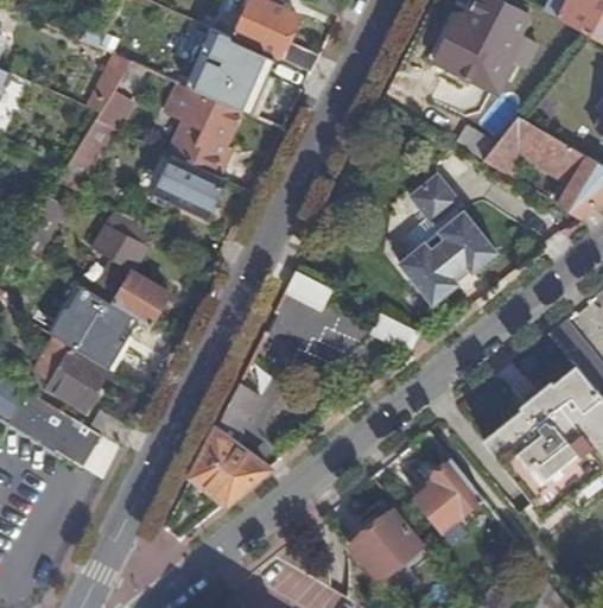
[(277,54),(278,54),(297,13),(277,4),(278,0),(249,0),(234,35),(259,46),(277,54)]
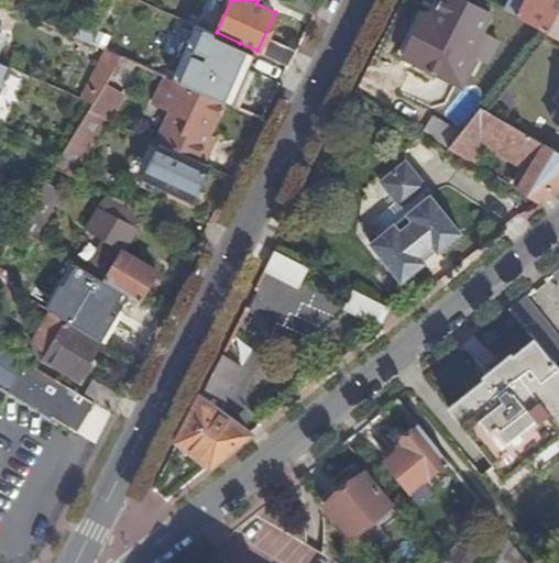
[(488,61),(499,41),(481,33),(490,14),(461,0),(439,0),(431,17),(426,13),(404,58),(462,87),(478,56),(488,61)]
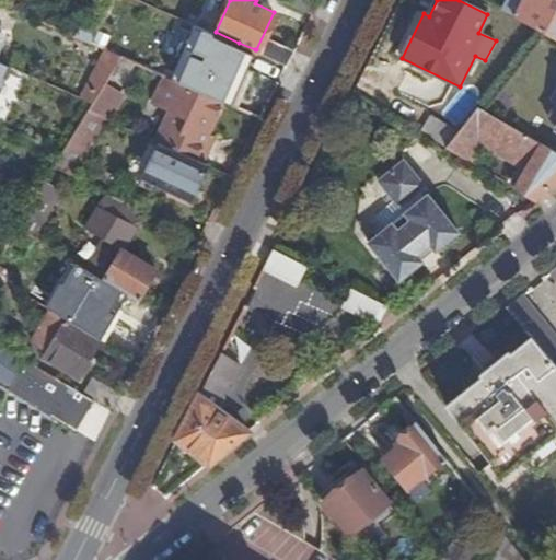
[(513,15),(521,0),(507,0),(502,10),(513,15)]
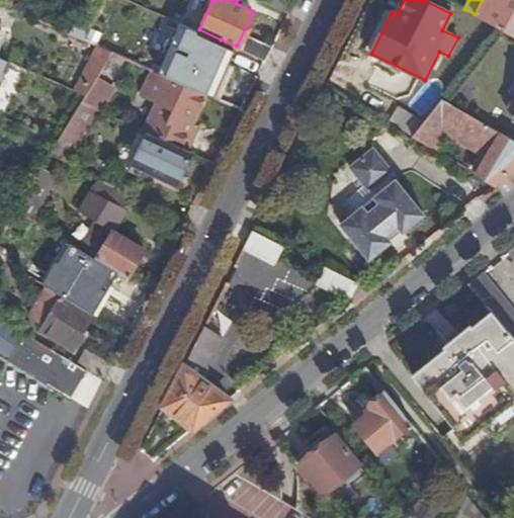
[(513,33),(513,0),(482,0),(475,14),(500,26),(513,33)]
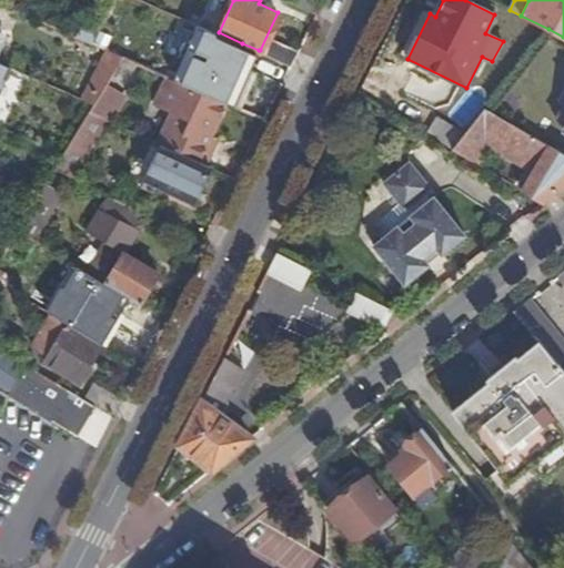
[(218,38),(207,64),(183,54),(173,80),(225,103),(234,108),(242,89),(249,91),(257,72),(251,69),(258,53),(257,53),(259,50),(242,43),(240,48),(218,38)]
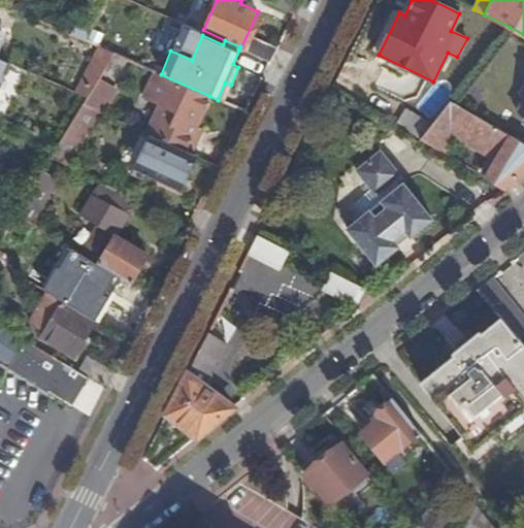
[(244,48),(269,62),(276,47),(251,36),(244,48)]
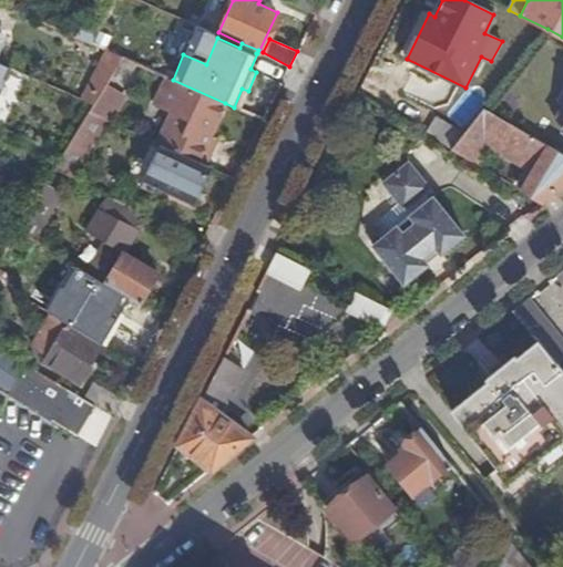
[(91,106),(104,83),(120,57),(106,50),(81,102),(91,106)]
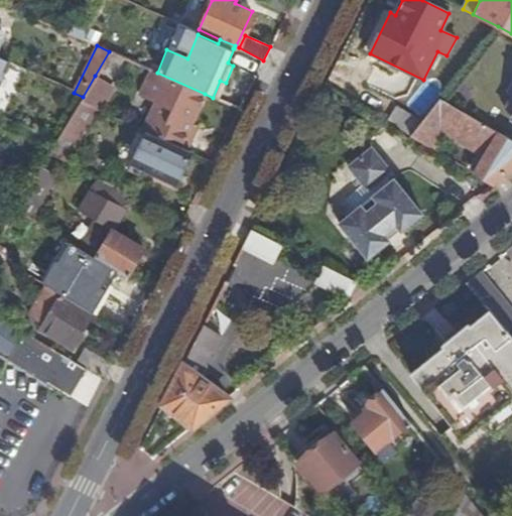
[(0,81),(8,62),(0,58),(0,81)]
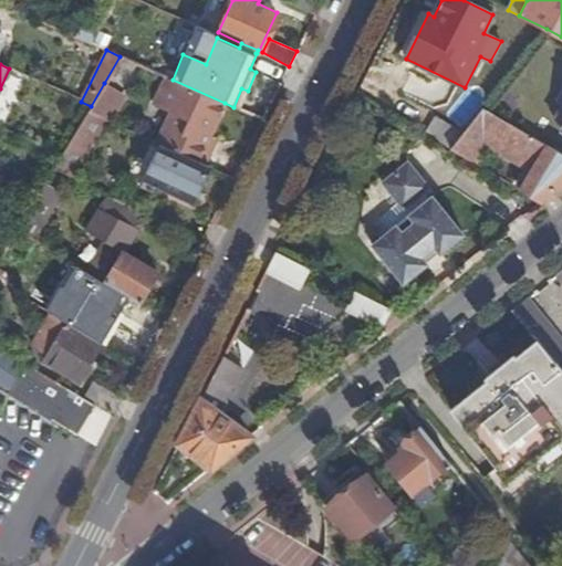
[(208,137),(225,103),(173,80),(165,76),(153,104),(169,112),(155,143),(204,165),(211,147),(206,145),(208,137)]
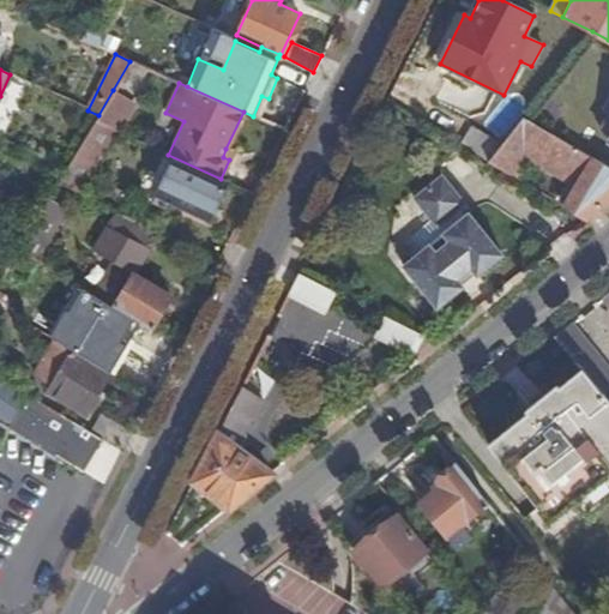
[(95,122),(112,130),(116,132),(131,98),(113,90),(98,115),(95,122)]
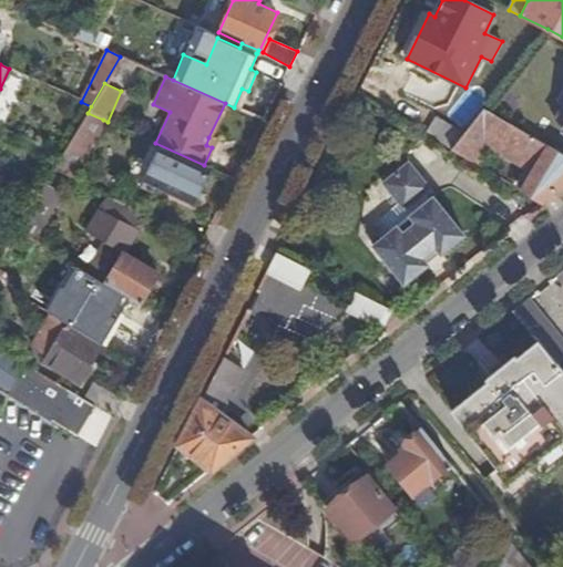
[(562,183),(562,154),(483,109),(463,133),(452,148),(472,161),(483,142),(533,171),(522,191),(541,202),(562,185),(562,183)]
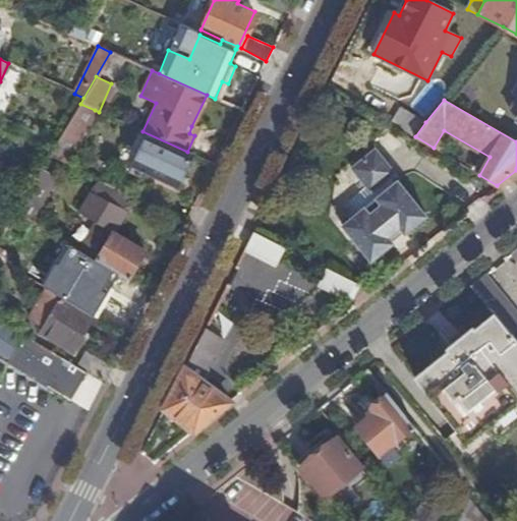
[(49,156),(64,163),(95,110),(80,104),(57,141),(49,156)]
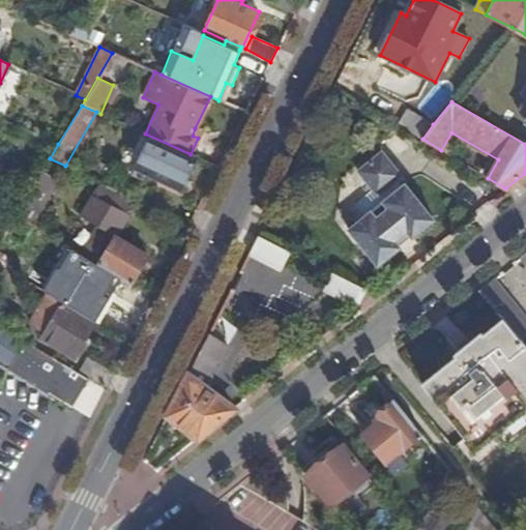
[(422,139),(433,124),(406,110),(398,124),(422,139)]
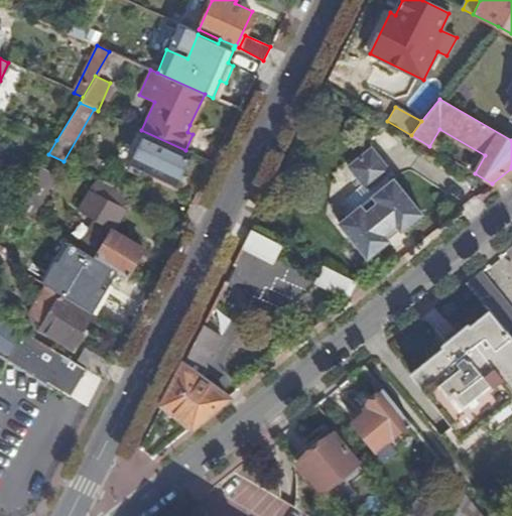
[(184,160),(188,153),(185,150),(141,130),(132,126),(124,145),(131,148),(122,168),(133,173),(136,167),(138,168),(139,167),(172,182),(177,173),(179,175),(186,161),(184,160)]
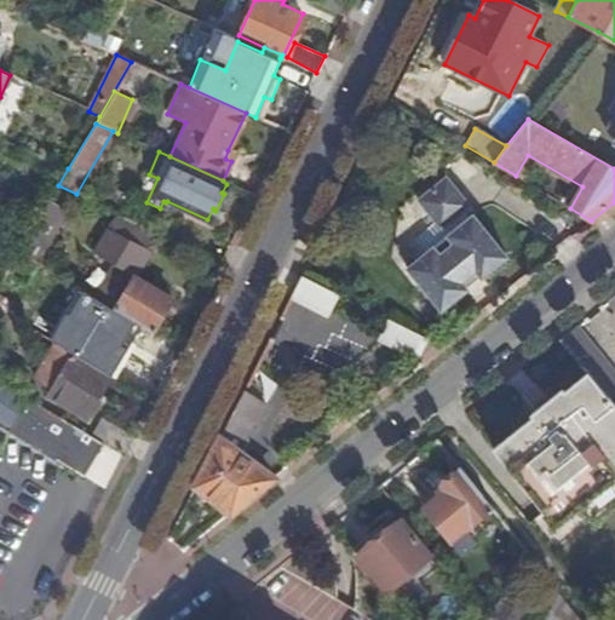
[(480,277),(492,268),(506,256),(471,213),(466,217),(460,210),(467,204),(444,176),(415,197),(434,220),(425,228),(413,236),(425,251),(404,267),(440,310),(465,288),(464,286),(459,281),(473,269),(478,275),(480,277)]
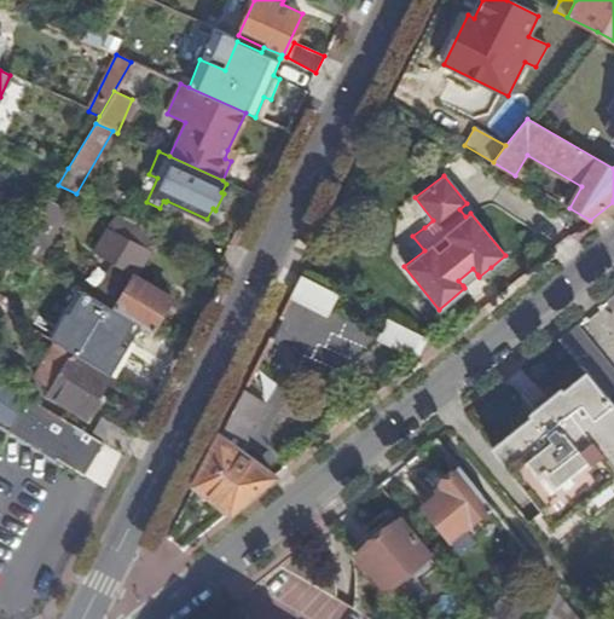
[(17,252),(38,262),(68,212),(48,200),(41,210),(17,252)]
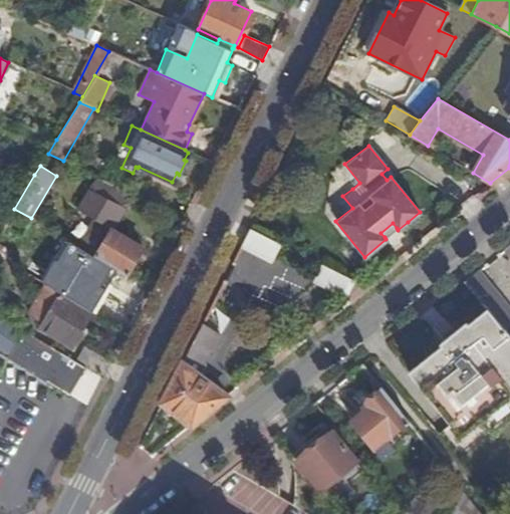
[(79,246),(128,275),(143,249),(110,230),(111,228),(95,219),(79,246)]
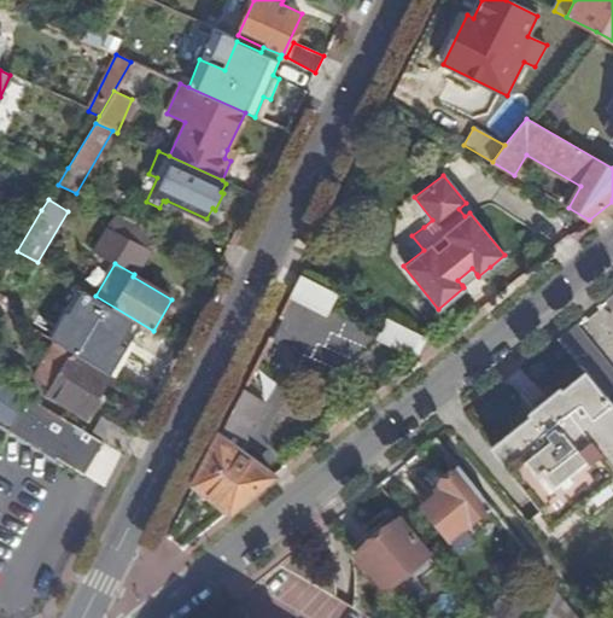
[(457,280),(462,285),(477,274),(472,268),(457,280)]
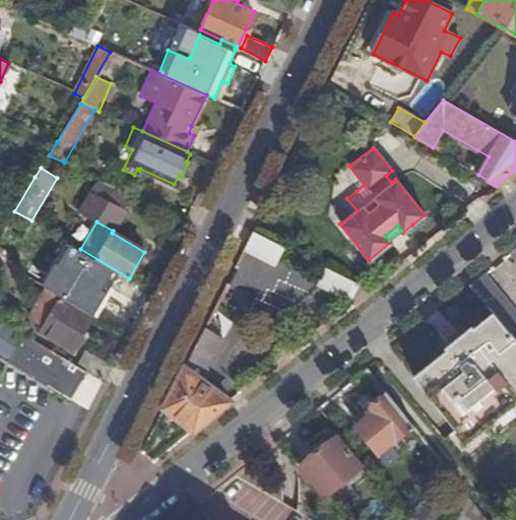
[(282,246),(252,232),(244,249),(273,264),(282,246)]
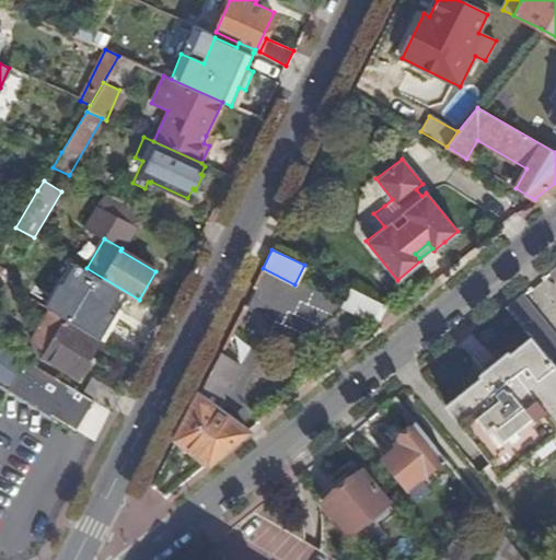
[(67,319),(101,339),(123,302),(89,282),(67,319)]
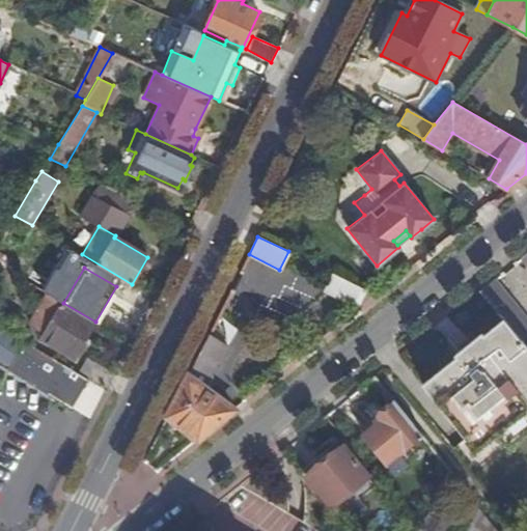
[(376,295),(334,274),(329,285),(365,303),(376,295)]
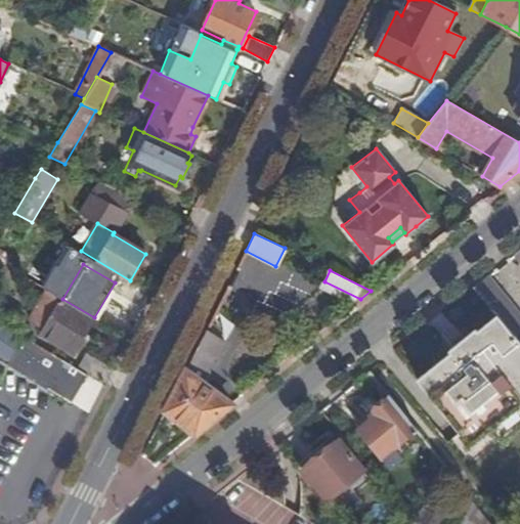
[(474,286),(496,313),(509,329),(519,319),(519,315),(487,274),(474,286)]
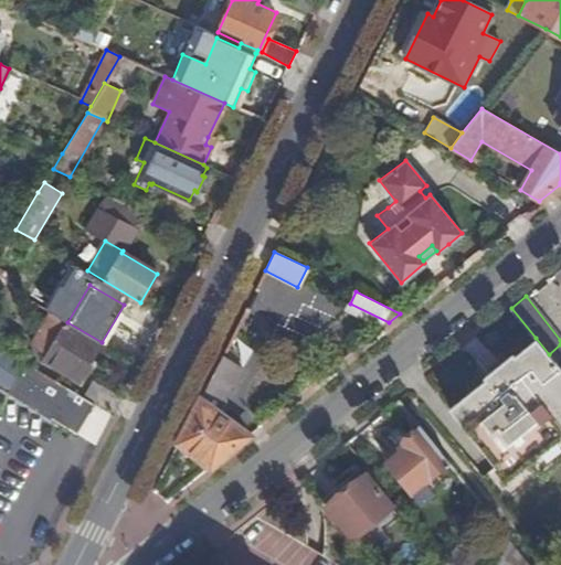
[(80,381),(102,342),(67,322),(51,312),(33,342),(50,352),(44,361),(80,381)]
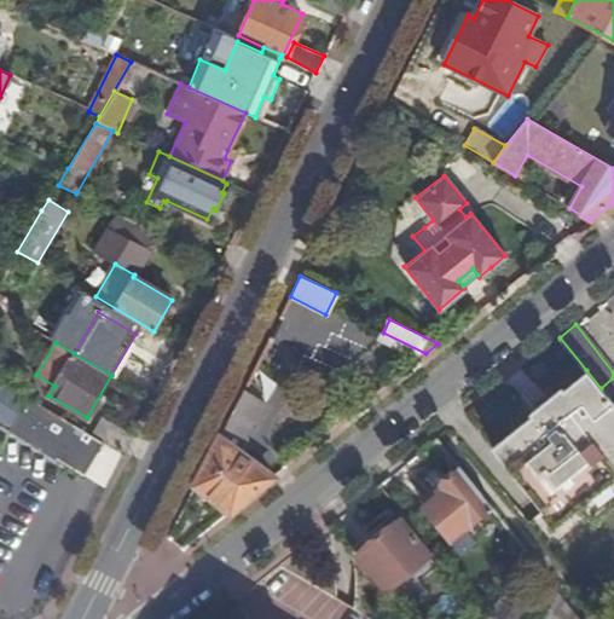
[(613,404),(601,388),(586,370),(492,447),(543,509),(565,493),(569,501),(613,464),(613,404)]
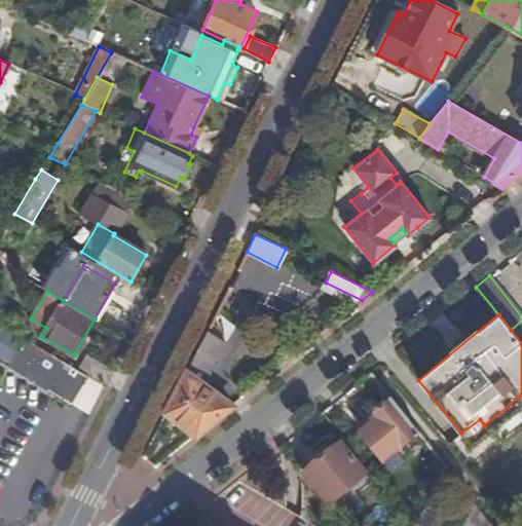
[(0,363),(7,367),(25,337),(0,322),(0,363)]
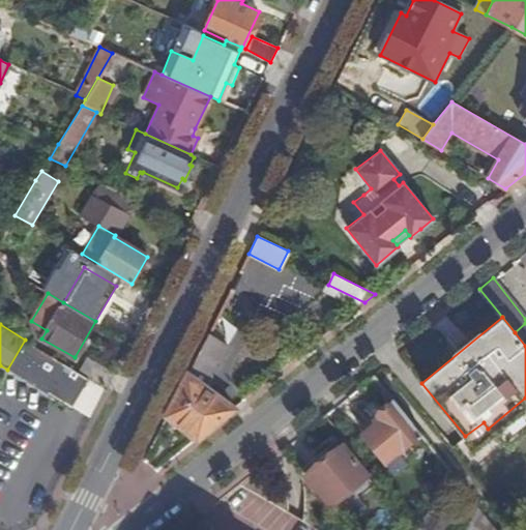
[(228,346),(207,334),(196,356),(167,415),(197,438),(233,408),(205,388),(228,346)]
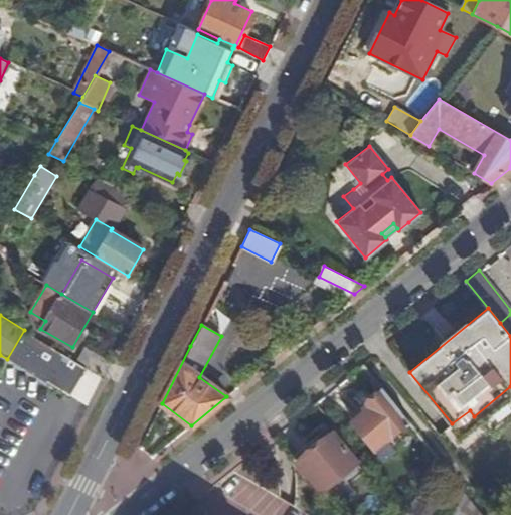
[(71,395),(88,368),(76,361),(24,330),(7,359),(71,395)]
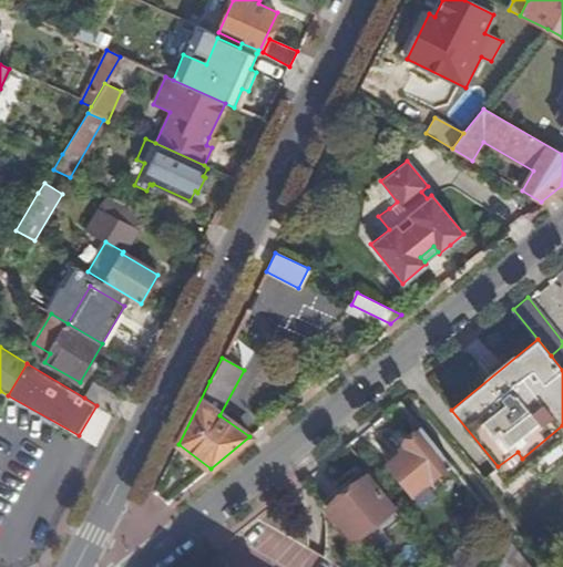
[(96,405),(113,414),(122,398),(94,382),(84,398),(96,405)]
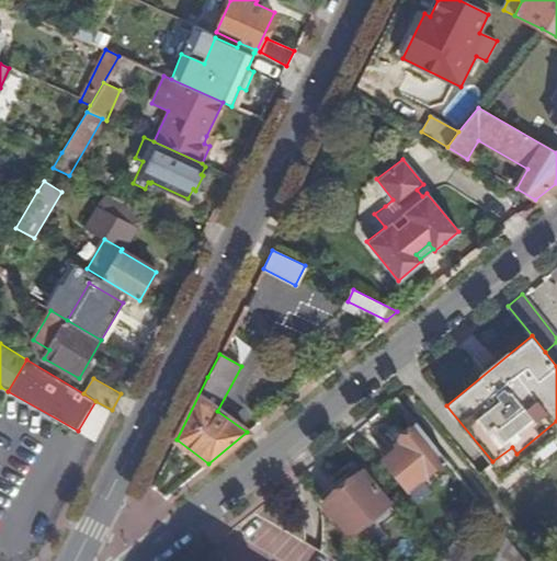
[(419,478),(443,459),(416,424),(398,437),(401,443),(383,458),(413,496),(425,485),(419,478)]
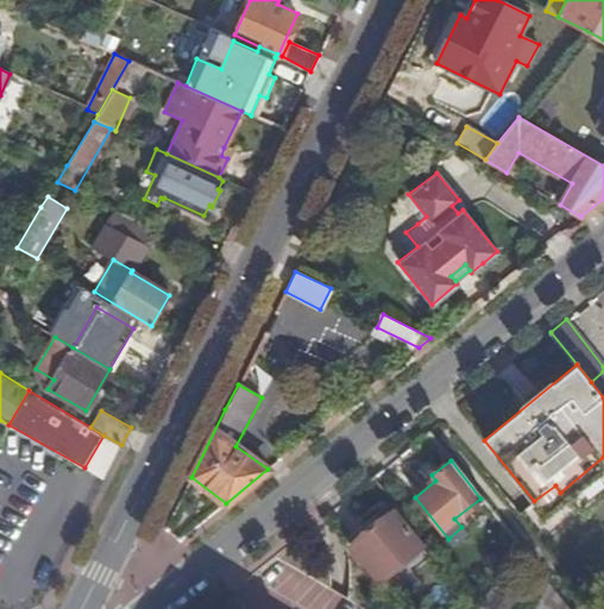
[(421,546),(391,510),(351,544),(379,579),(421,546)]
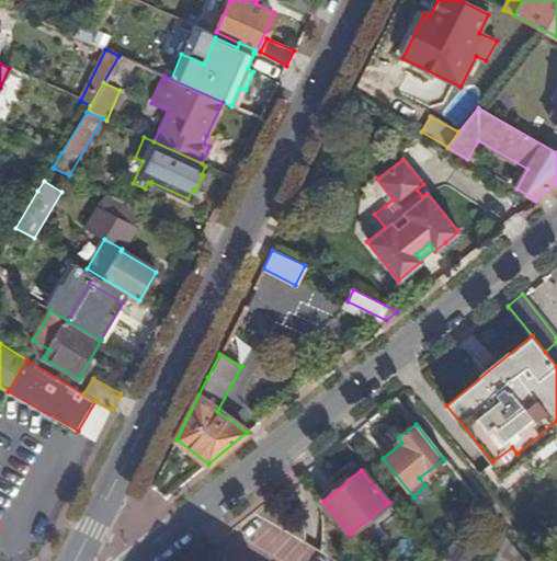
[(465,560),(476,544),(458,533),(452,542),(456,546),(446,560),(465,560)]
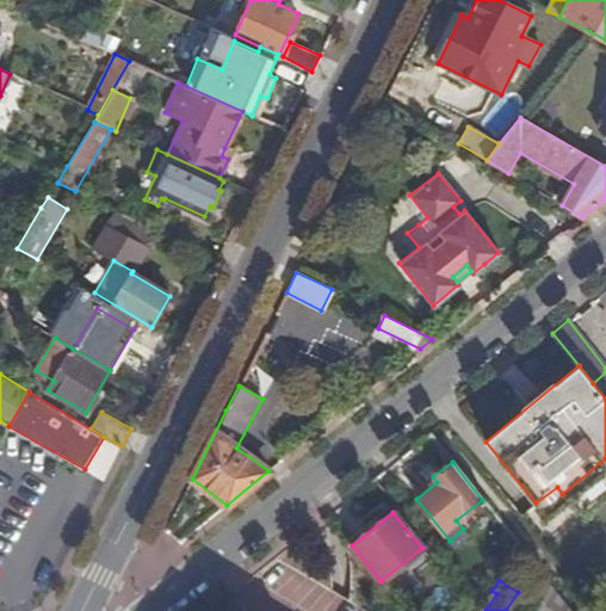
[(572,610),(550,585),(535,610),(572,610)]
